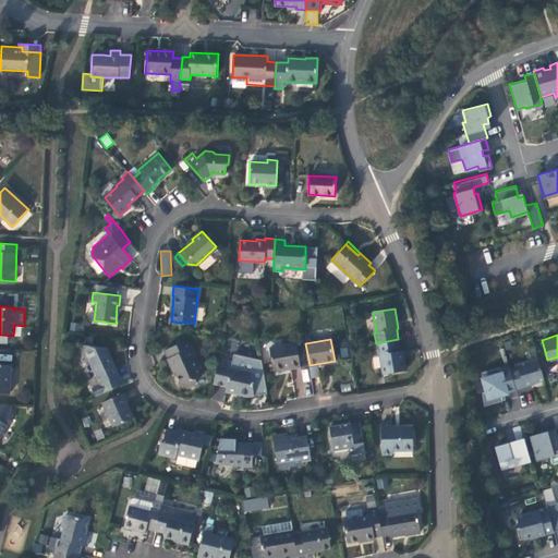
[(400,350),(398,339),(376,343),(378,354),(380,354),(384,374),(405,371),(402,350),(400,350)]
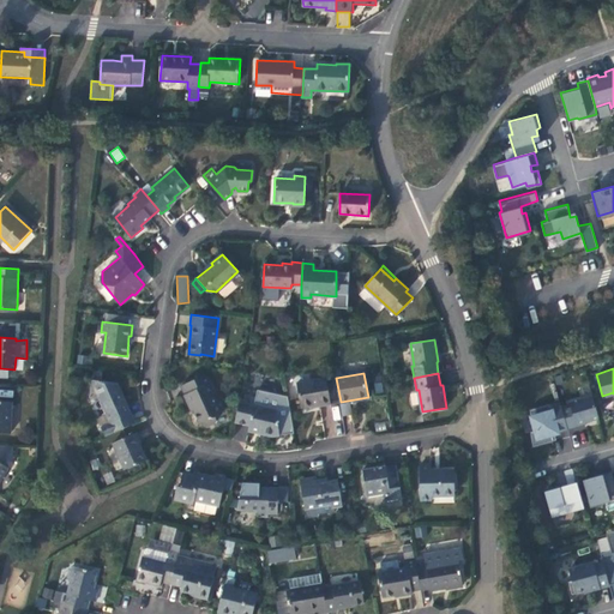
[(184,393),(188,404),(192,403),(194,410),(199,422),(203,420),(204,423),(209,425),(214,423),(217,419),(216,415),(222,413),(212,393),(215,392),(205,374),(181,385),(185,393),(184,393)]
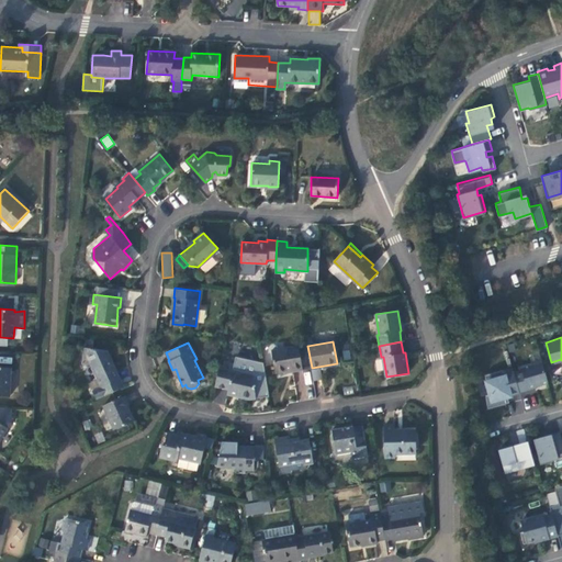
[(299,346),(271,350),(276,372),(290,370),(291,371),(303,369),(299,346)]
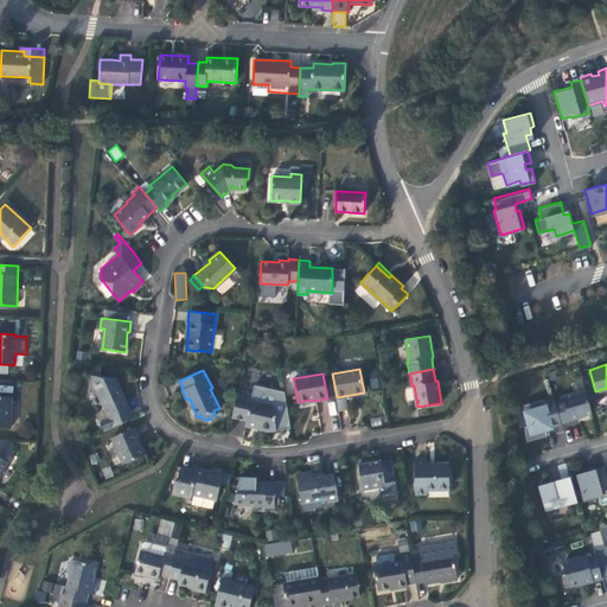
[(104,430),(127,421),(123,411),(120,403),(126,400),(116,377),(90,375),(91,377),(89,391),(98,393),(109,417),(100,421),(104,430)]
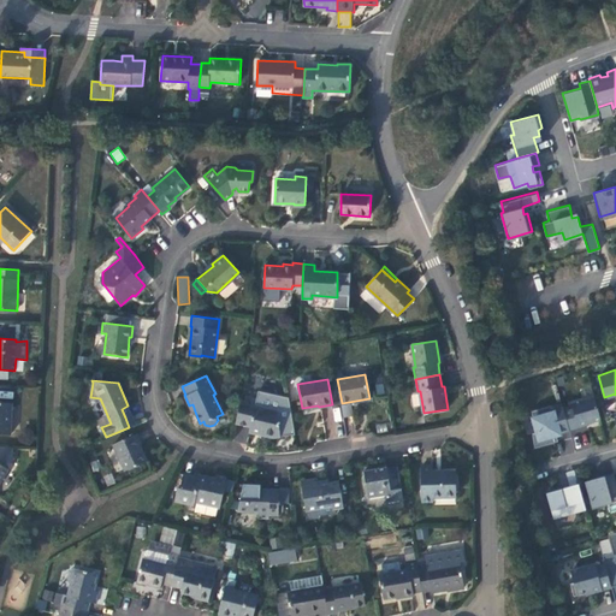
[(600,418),(593,395),(570,401),(573,407),(563,409),(569,428),(587,422),(587,421),(600,418)]
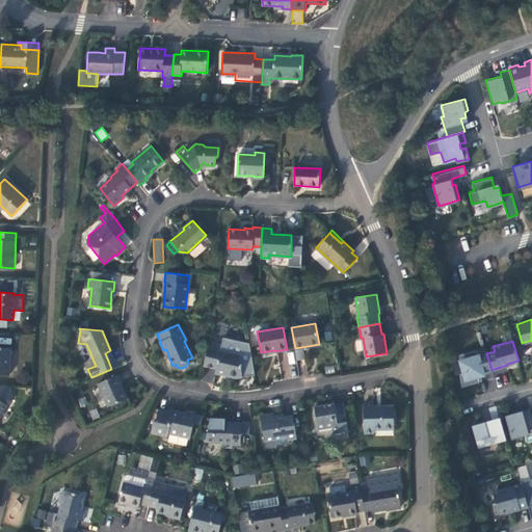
[(10,348),(0,347),(0,374),(9,375),(10,348)]
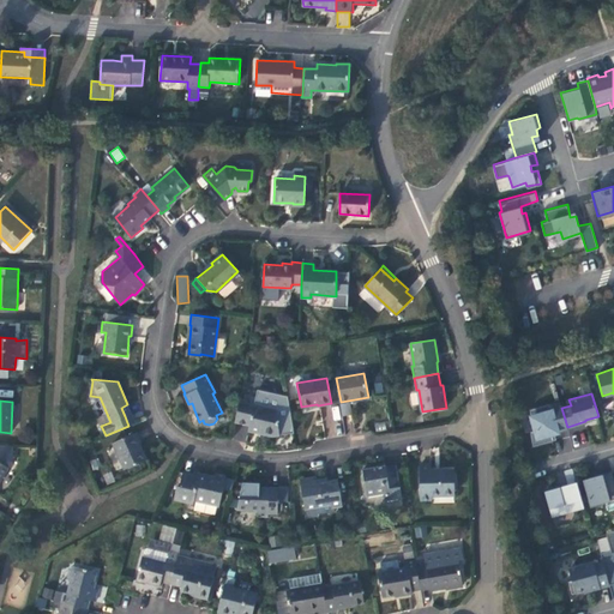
[(240,402),(235,421),(250,423),(248,428),(257,431),(259,433),(271,435),(280,434),(276,410),(240,402)]
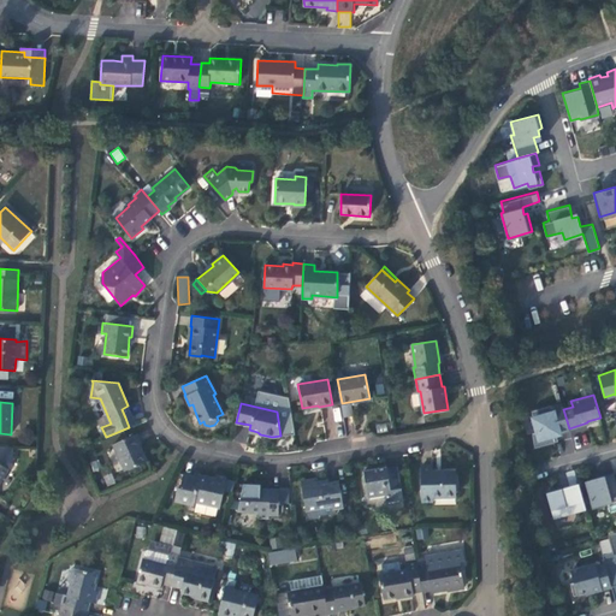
[(569,428),(563,409),(562,404),(552,408),(551,403),(531,409),(537,430),(532,431),(534,445),(555,440),(554,433),(558,432),(569,428)]
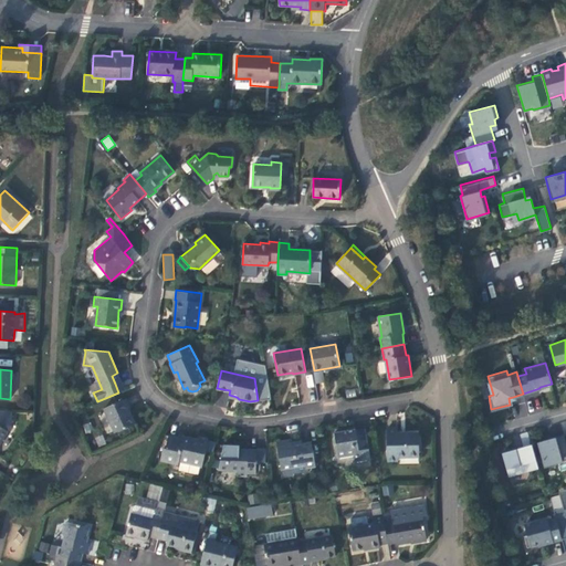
[(126,398),(104,408),(114,432),(135,422),(128,408),(129,407),(126,398)]
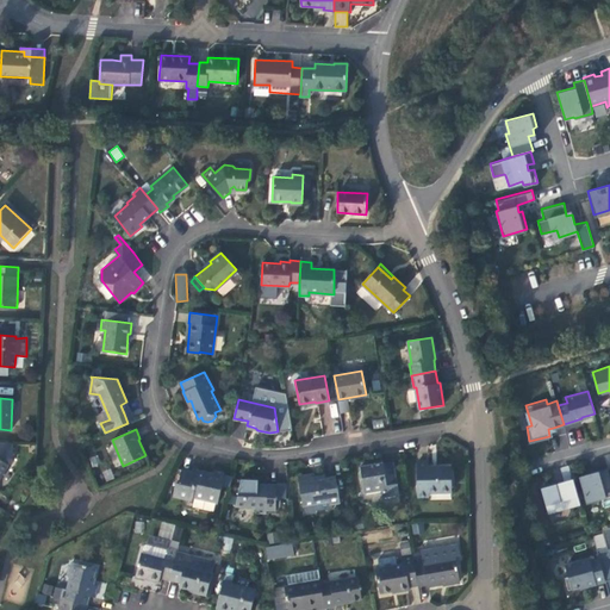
[(0,479),(12,459),(13,442),(0,441),(0,479)]
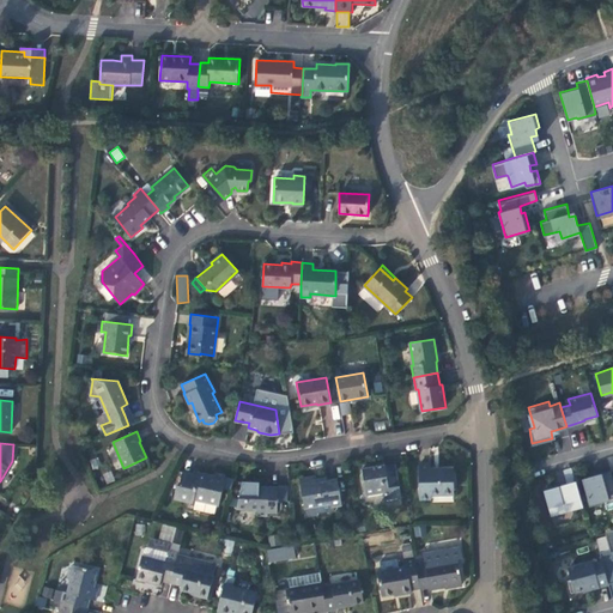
[(401,496),(396,469),(386,471),(386,465),(384,463),(363,468),(368,496),(384,492),(386,499),(401,496)]
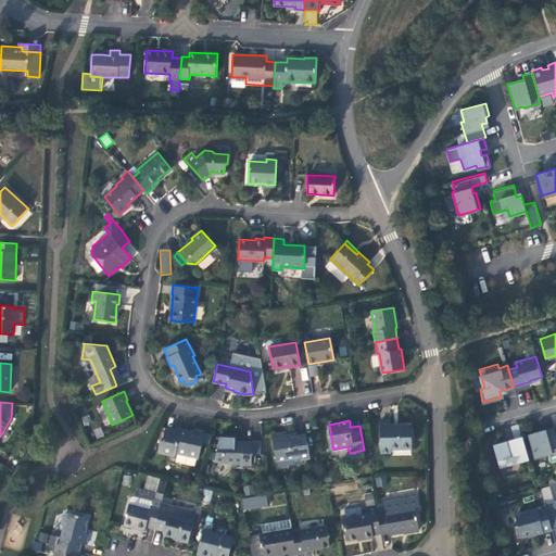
[(390,420),(380,420),(380,453),(391,452),(391,447),(412,447),(412,425),(390,425),(390,420)]
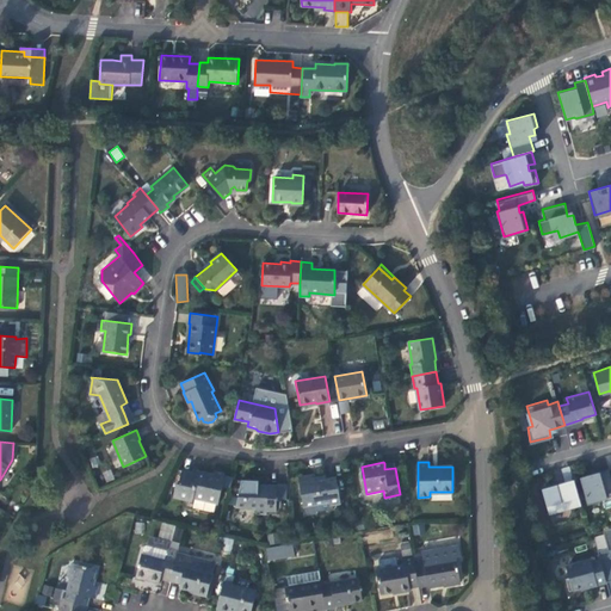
[(218,503),(224,473),(215,470),(214,474),(197,470),(197,467),(193,467),(192,471),(183,469),(179,483),(177,483),(173,497),(193,500),(193,498),(218,503)]
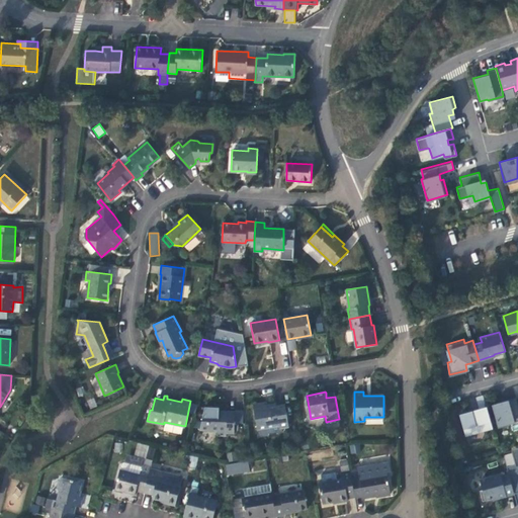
[(517,419),(517,404),(516,397),(492,404),(499,426),(517,419)]
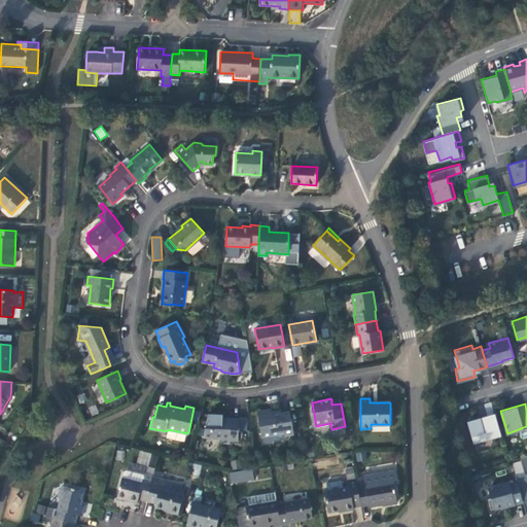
[(262,436),(272,434),(284,432),(284,434),(293,433),(290,412),(281,413),(281,412),(269,414),(269,410),(258,412),(262,436)]
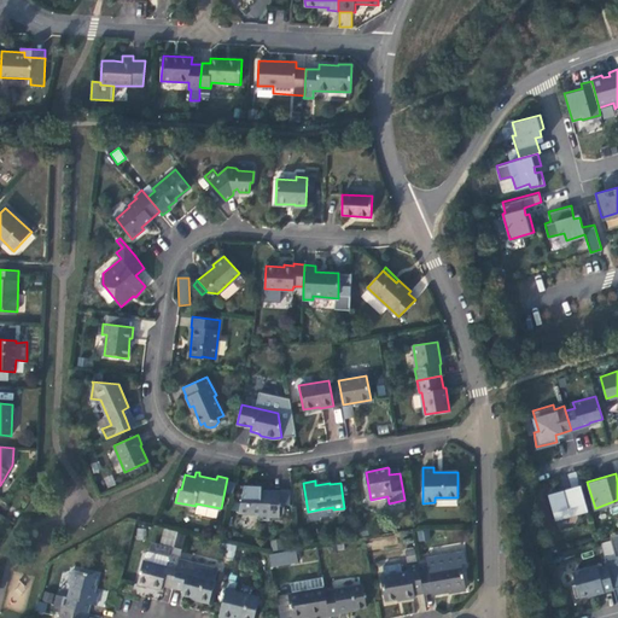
[(587,509),(579,484),(548,493),(555,518),(587,509)]
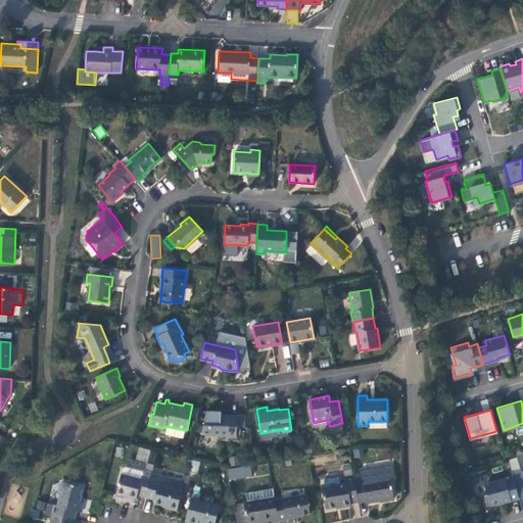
[(211,416),(206,416),(203,433),(219,434),(219,439),(229,439),(229,436),(237,436),(237,415),(230,415),(229,417),(221,416),(221,413),(211,412),(211,416)]
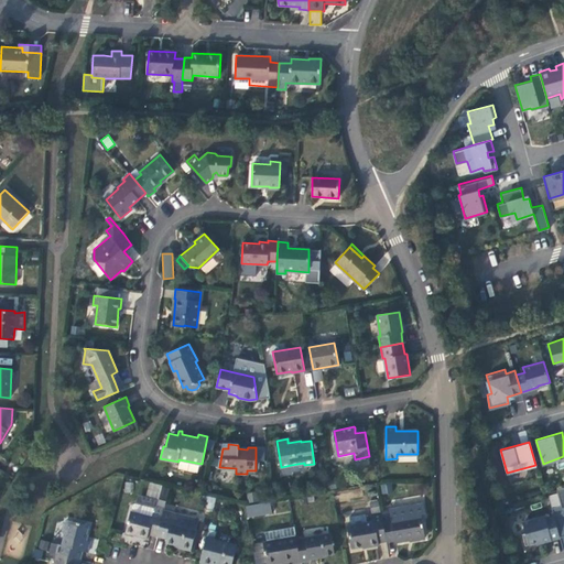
[(553,514),(560,535),(563,533),(563,485),(556,488),(561,503),(551,506),(553,514)]
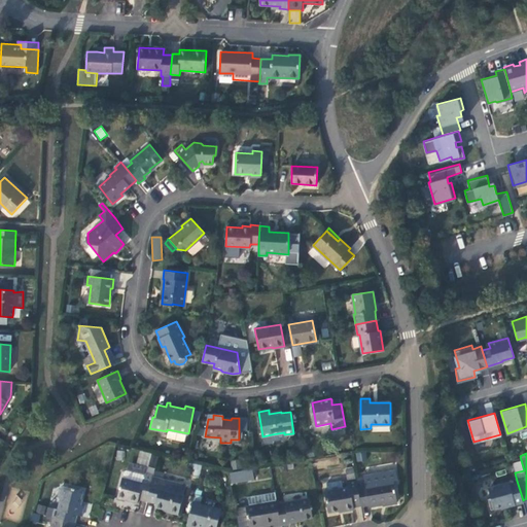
[(353,467),(345,468),(347,480),(354,479),(353,467)]
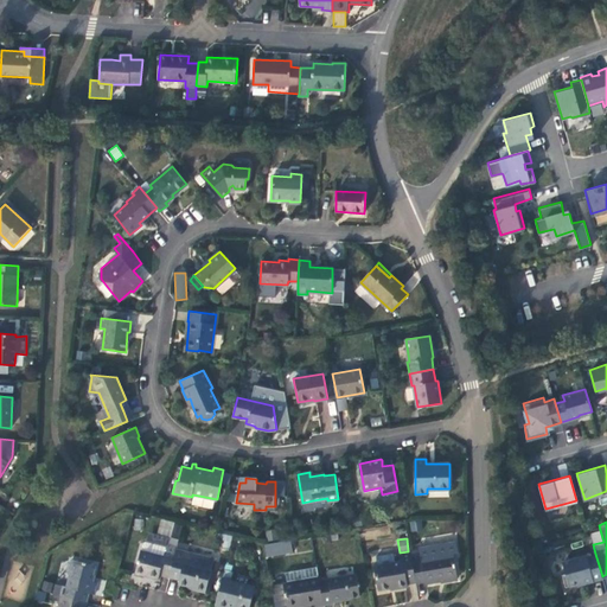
[(283,550),(282,541),(264,544),(267,553),(283,550)]
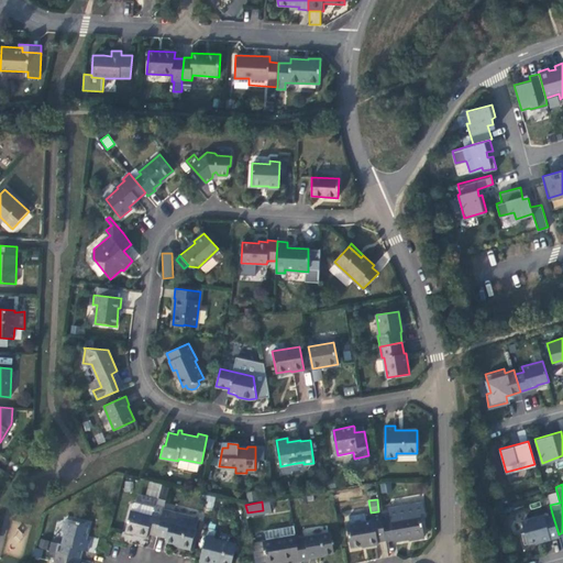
[(147,532),(157,534),(163,514),(153,511),(154,507),(135,503),(132,504),(125,532),(134,534),(134,533),(146,537),(147,532)]
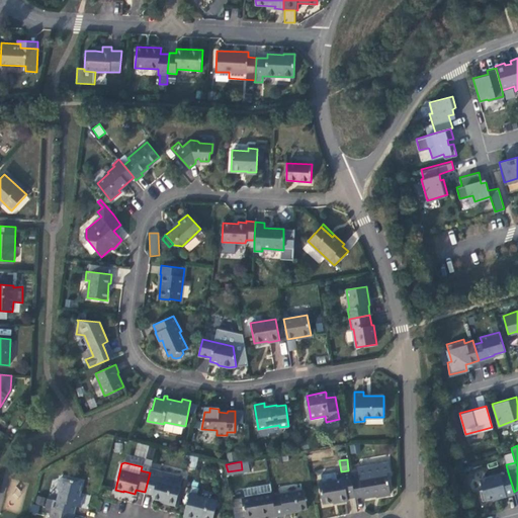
[(141,470),(150,472),(152,465),(143,462),(142,466),(141,470)]
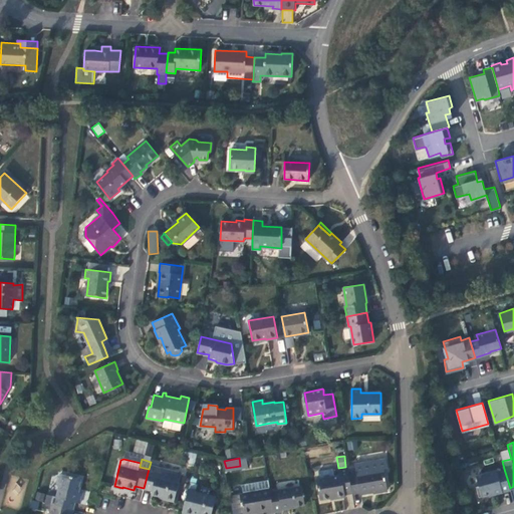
[(348,469),(352,493),(359,491),(360,494),(388,490),(383,468),(356,472),(355,464),(347,466),(348,469)]
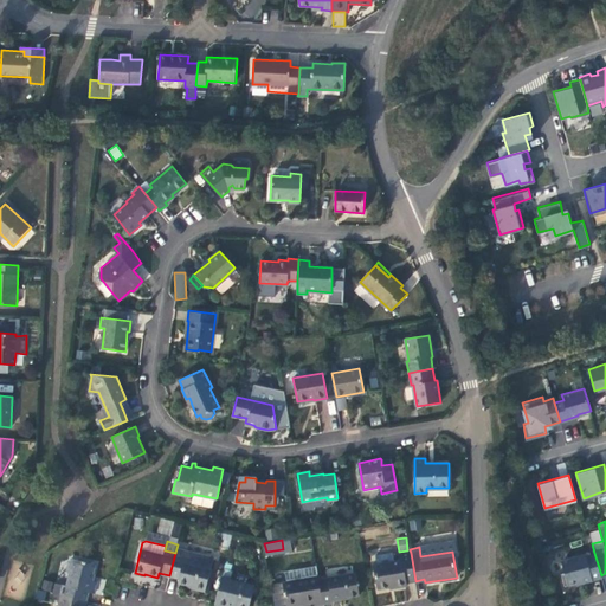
[(175,553),(169,575),(179,578),(179,581),(194,586),(193,588),(205,591),(211,568),(185,561),(186,555),(175,553)]
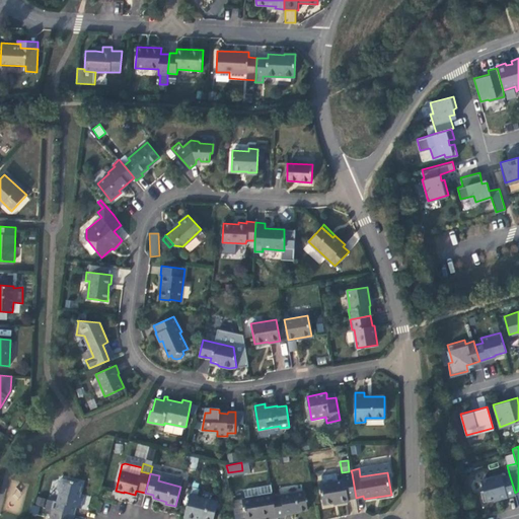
[(348,499),(356,498),(352,473),(342,474),(343,479),(319,484),(323,505),(339,502),(340,504),(349,502),(348,499)]
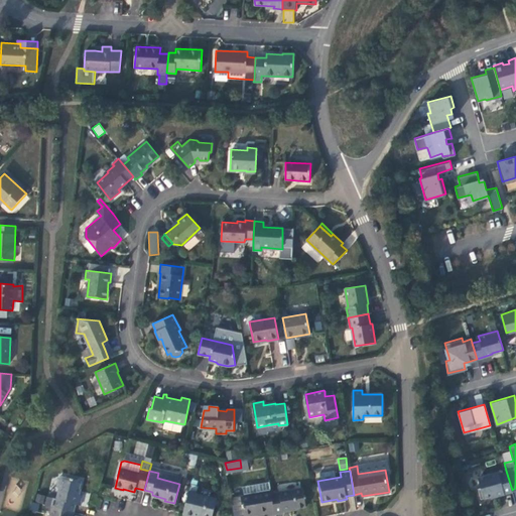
[(512,490),(506,471),(498,473),(498,471),(478,477),(481,486),(478,487),(481,498),(495,494),(495,495),(512,490)]
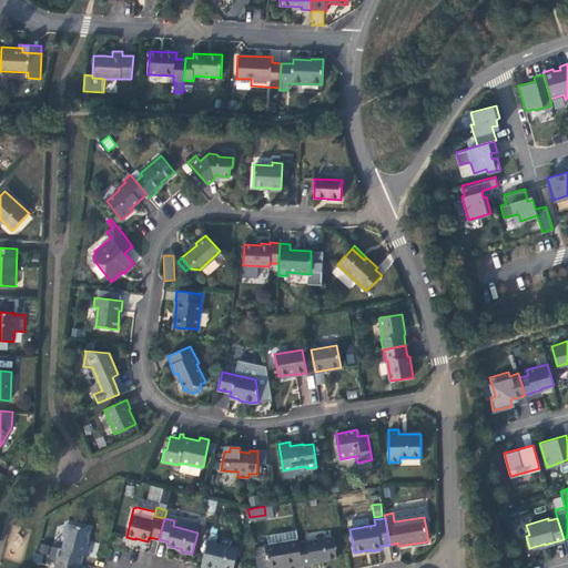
[(58,557),(81,563),(83,554),(88,556),(91,545),(87,544),(90,529),(70,524),(66,525),(63,535),(66,538),(62,548),(60,548),(58,557)]
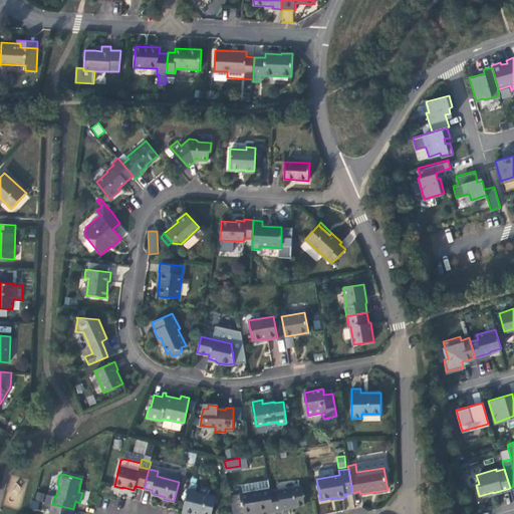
[(183,511),(183,512),(190,513),(192,513),(193,513),(197,513),(210,513),(215,496),(196,491),(197,484),(191,482),(183,511)]
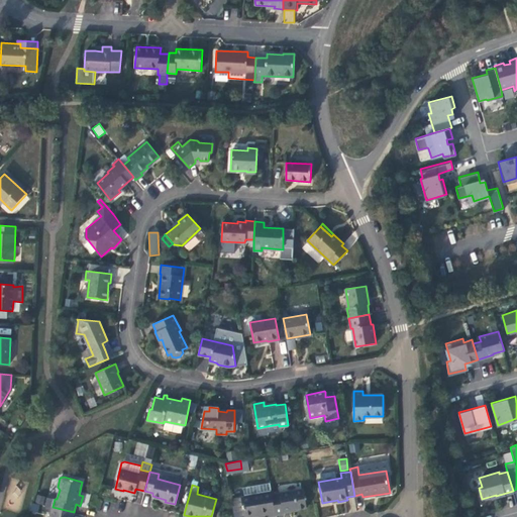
[(272,495),(276,515),(284,513),(284,512),(292,511),(292,509),(307,507),(304,489),(272,495)]
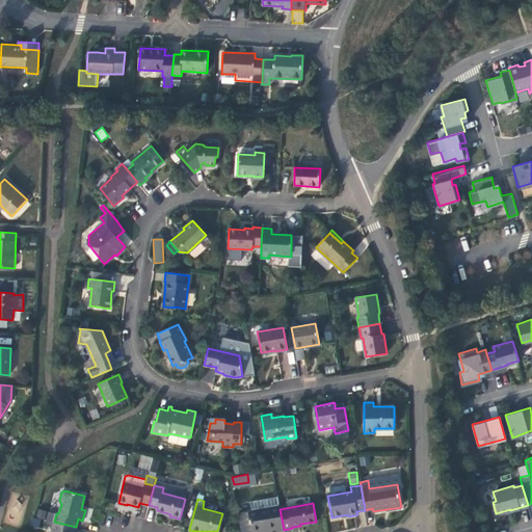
[(274,531),(284,530),(280,509),(278,505),(248,510),(251,531),(253,531),(274,529),(274,531)]
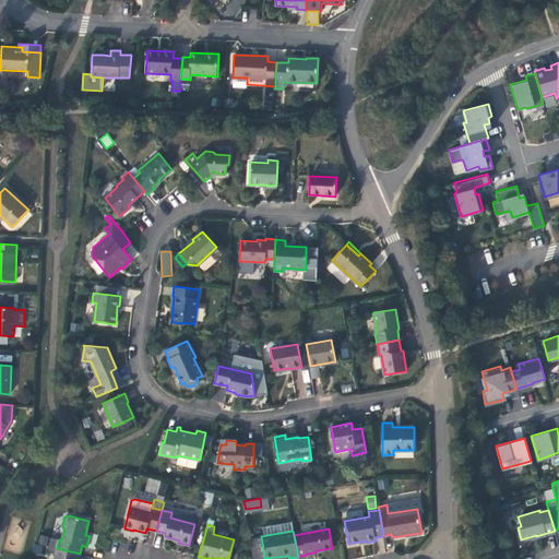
[(78,558),(80,554),(57,548),(54,558),(78,558)]
